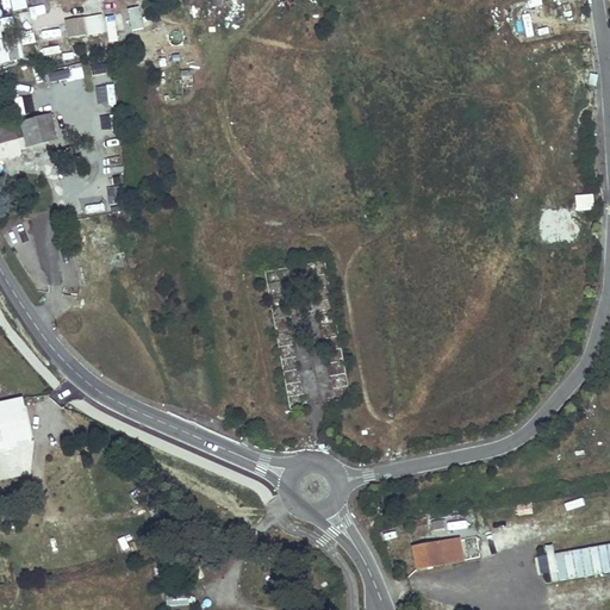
[(24,0),(10,0),(13,20),(26,19),(24,0)]
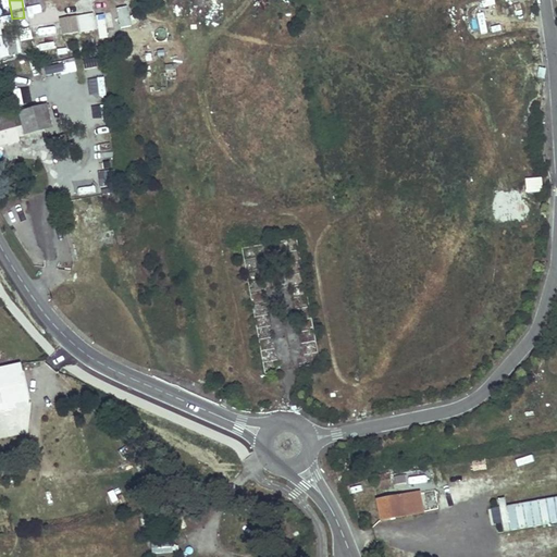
[(115,10),(121,29),(131,26),(126,8),(115,10)]
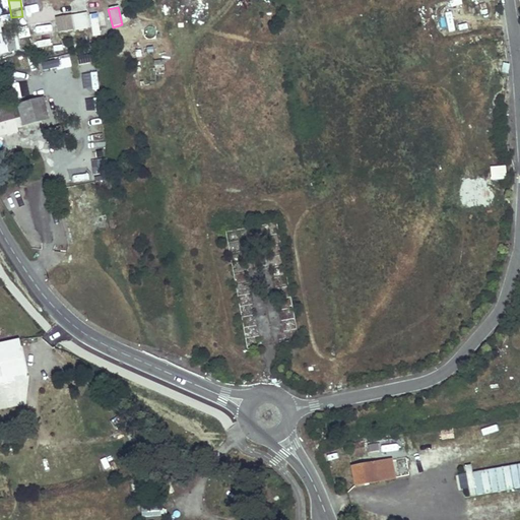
[(55,18),(57,34),(89,28),(87,13),(55,18)]
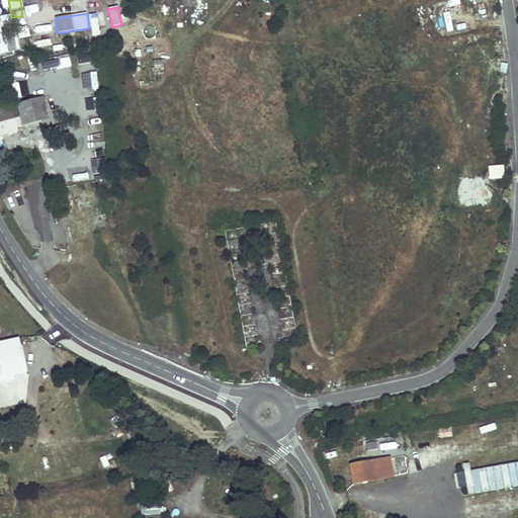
[(89,15),(92,37),(100,35),(97,14),(89,15)]
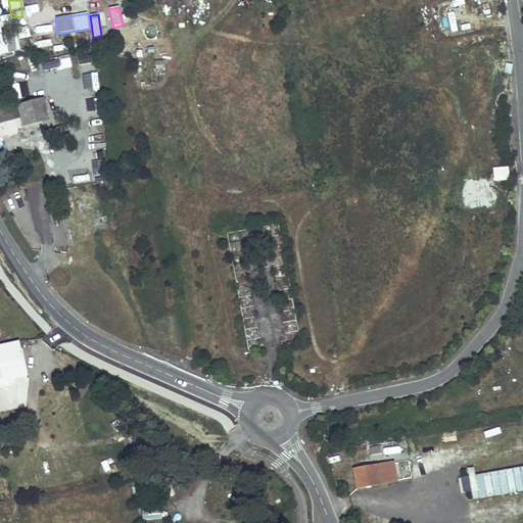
[(156,70),(156,80),(165,80),(165,70),(156,70)]
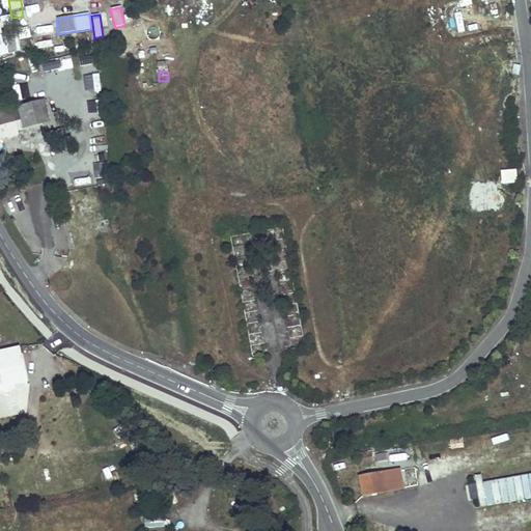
[(44,102),(0,113),(0,139),(17,135),(16,132),(49,122),(44,102)]
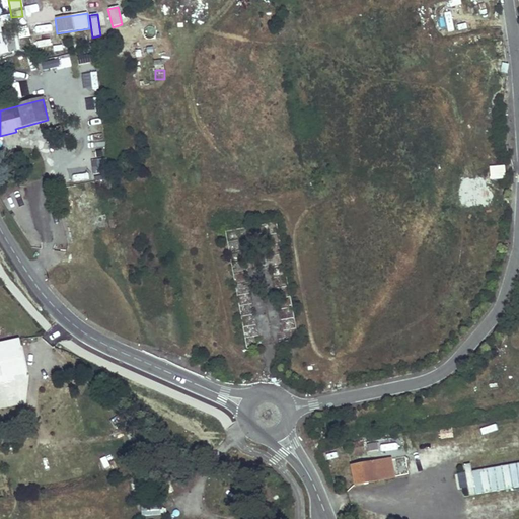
[(49,121),(57,120),(55,100),(47,100),(49,121)]
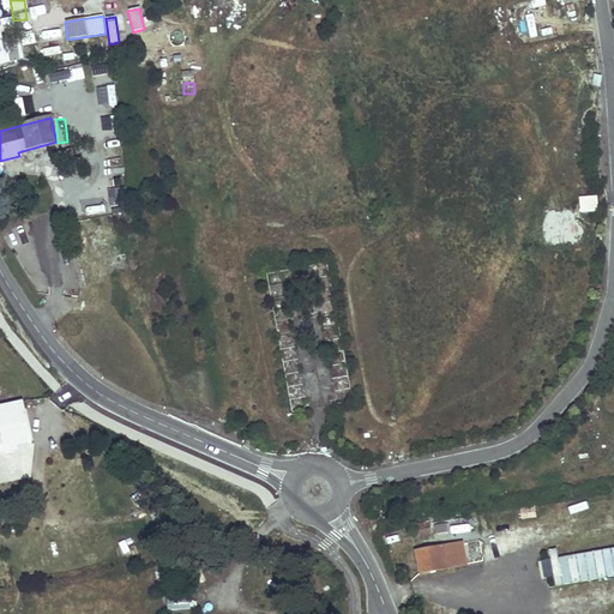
[(112,169),(122,168),(121,149),(110,149),(112,169)]
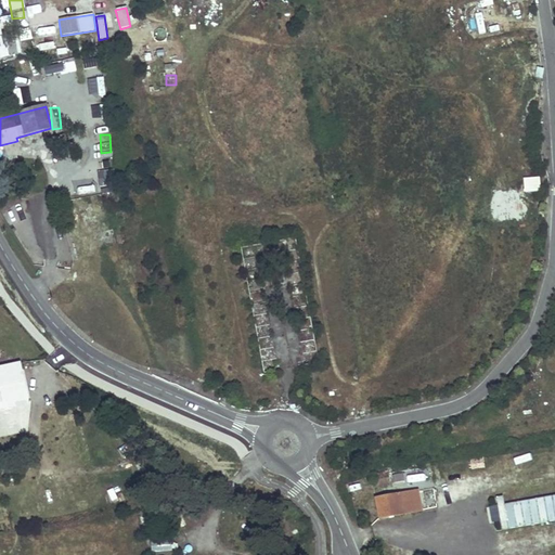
[(99,185),(114,185),(114,169),(98,170),(99,185)]
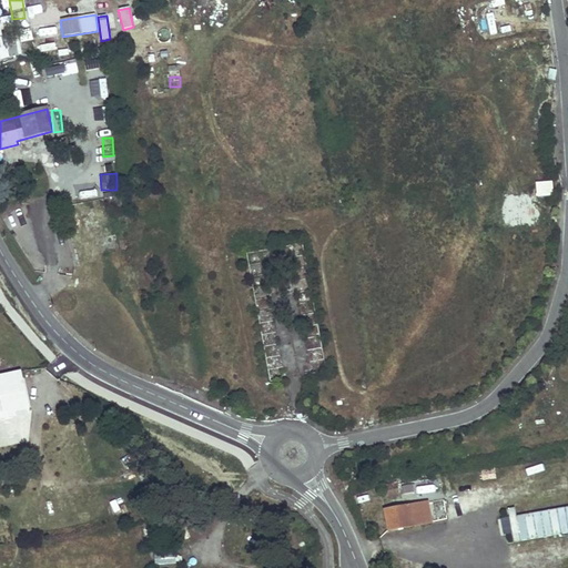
[(78,183),(80,200),(98,198),(97,181),(78,183)]
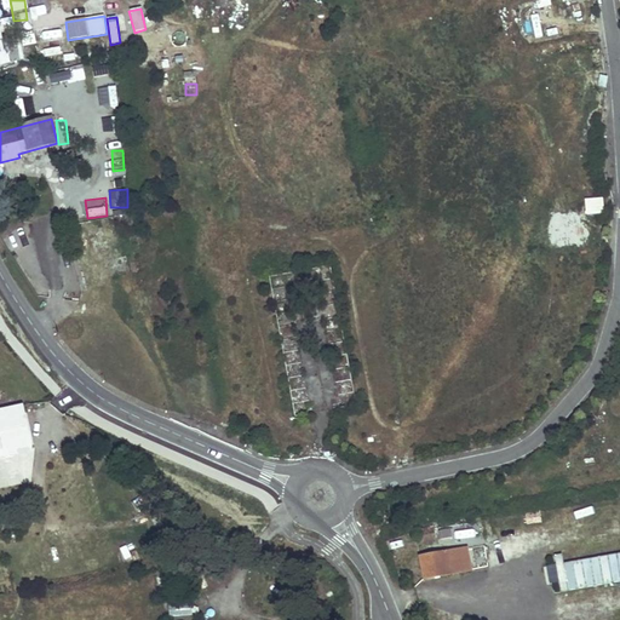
[(585,200),(585,216),(602,216),(603,200),(585,200)]
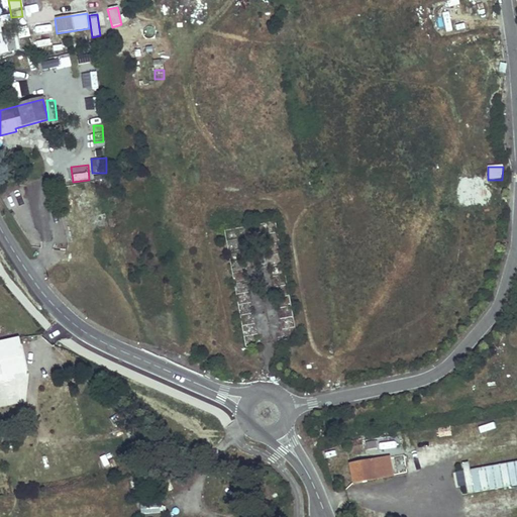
[(17,338),(0,341),(0,380),(25,375),(17,338)]
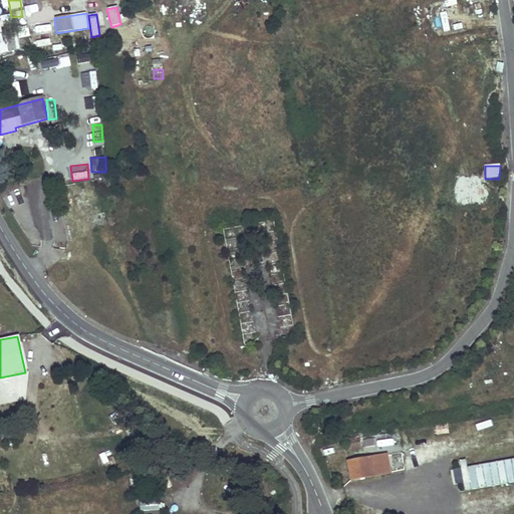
[(0,405),(15,401),(10,380),(0,382),(0,405)]
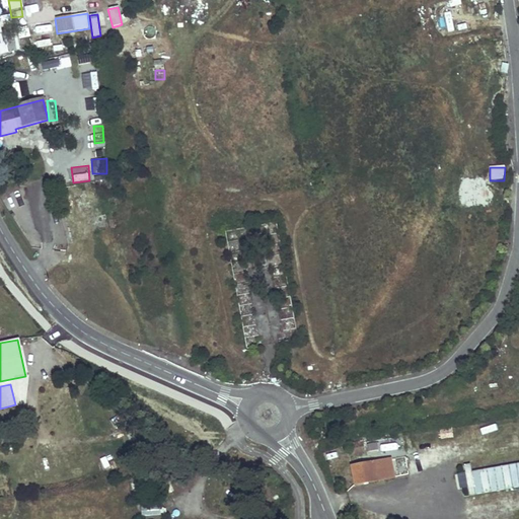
[(79,388),(68,390),(70,398),(80,396),(79,388)]
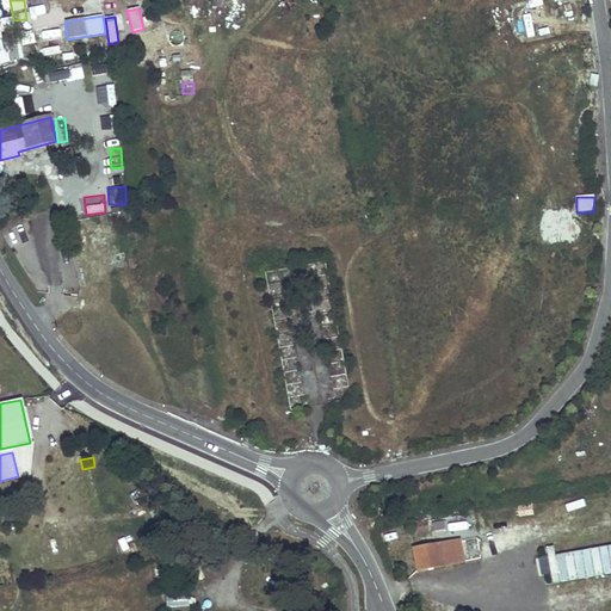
[(437,534),(460,532),(458,519),(436,520),(437,534)]
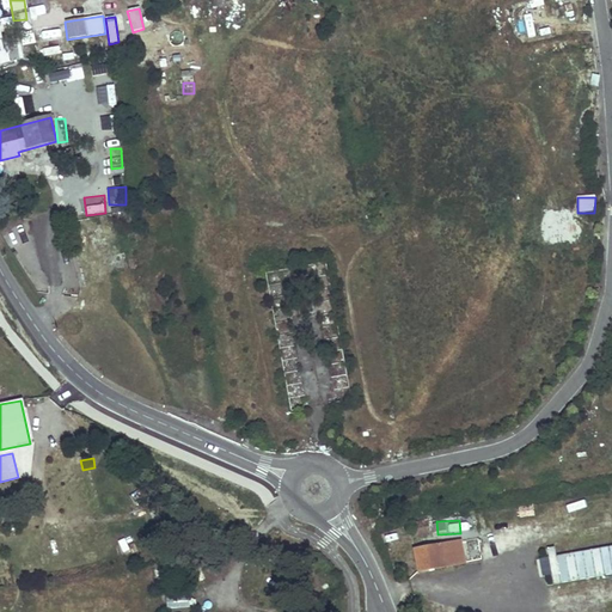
[(428,521),(409,525),(411,537),(430,533),(428,521)]
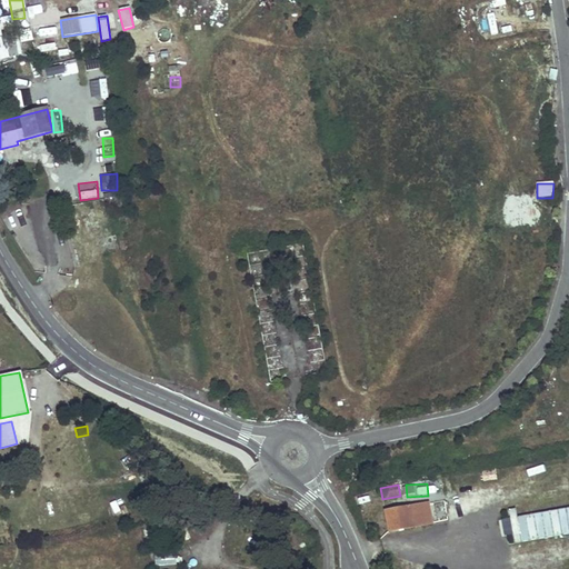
[(428,502),(385,511),(389,531),(432,523),(428,502)]
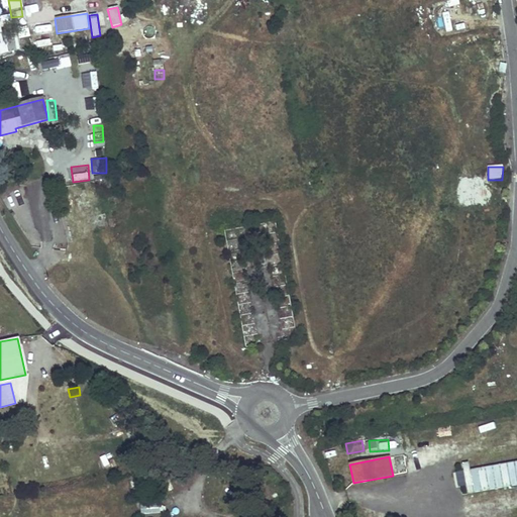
[(516,462),(471,471),(469,462),(462,464),(468,494),(516,485),(516,462)]
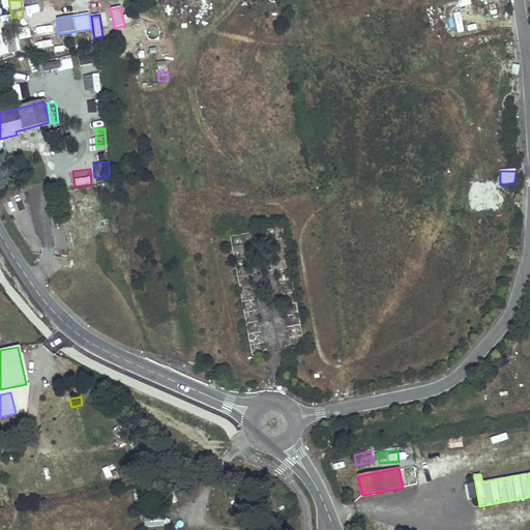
[(164,527),(164,517),(144,517),(144,528),(164,527)]
